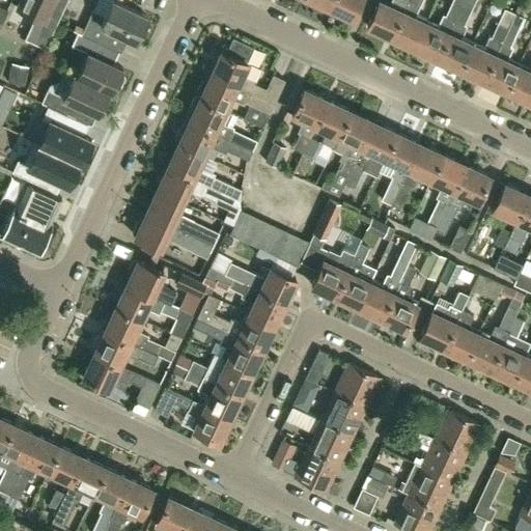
[(24,39),(45,49),(66,0),(18,0),(16,5),(35,15),(24,39)]
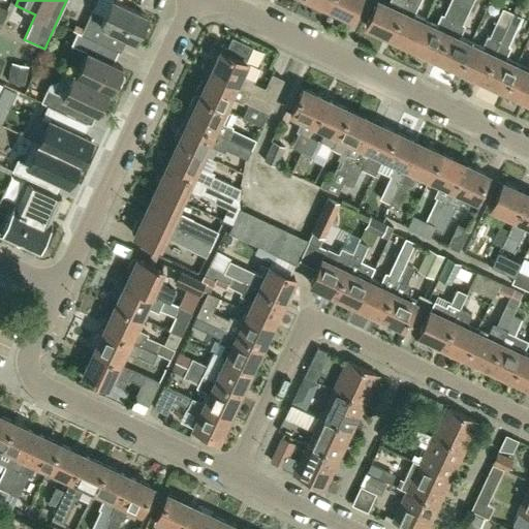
[(134,41),(147,17),(112,0),(111,0),(103,17),(92,10),(81,34),(103,44),(105,47),(113,31),(134,41)]
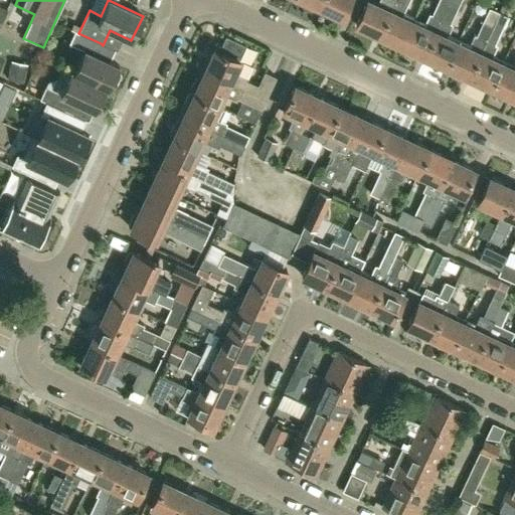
[(340,18),(348,0),(320,0),(318,6),(326,9),(325,11),(340,18)]
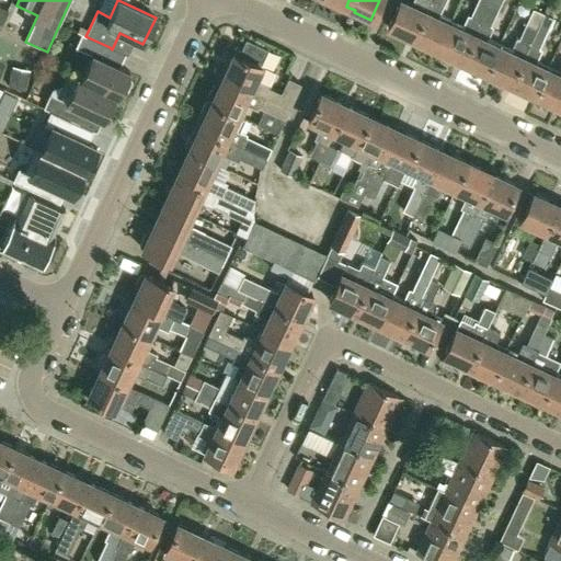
[(430,0),(413,0),(411,6),(399,0),(398,0),(386,26),(403,35),(403,33),(412,37),(430,0)]
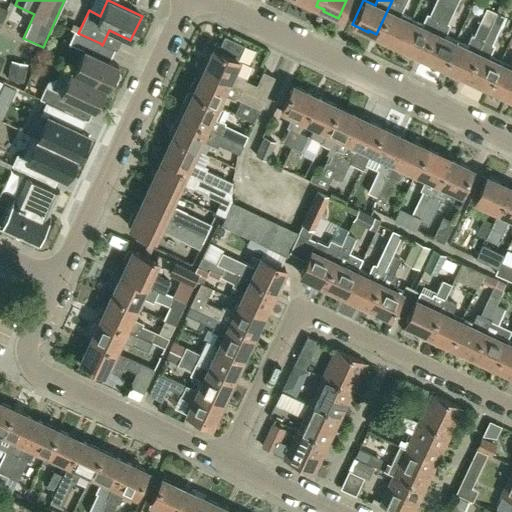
[(397,46),(409,21),(399,16),(405,4),(403,3),(404,0),(392,0),(376,34),(384,38),(383,39),(397,46)]
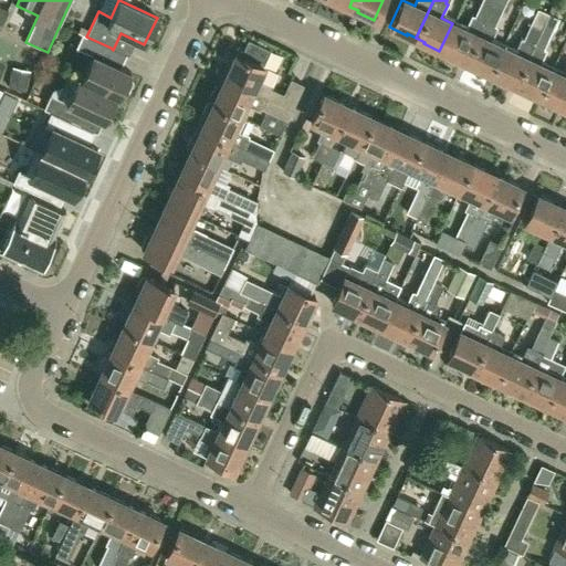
[(464,61),(493,0),(482,0),(474,17),(471,14),(464,29),(452,23),(439,51),(456,58),(456,56),(464,61)]
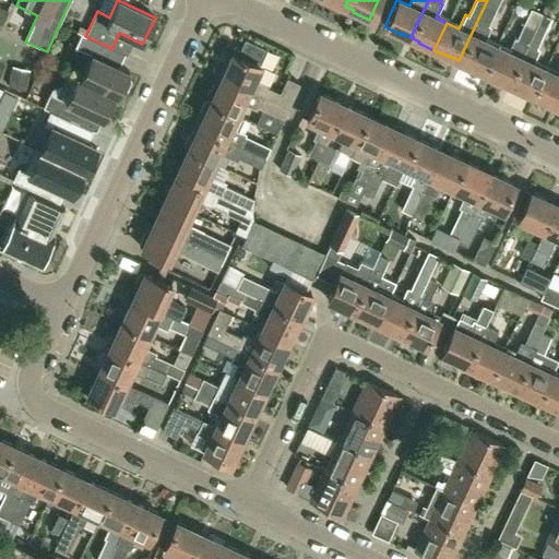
[(483,72),(496,46),(485,42),(491,27),(488,26),(500,0),(487,0),(459,60),(467,63),(467,66),(483,72)]
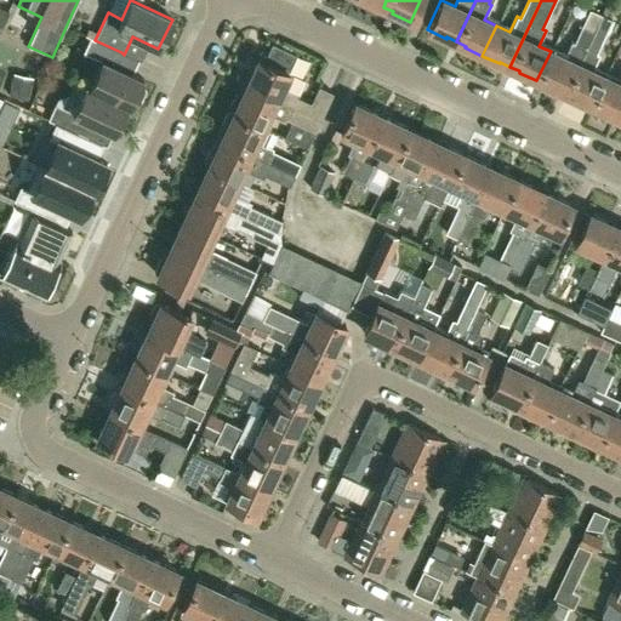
[(564,92),(600,15),(591,10),(575,44),(571,43),(564,58),(551,51),(536,80),(554,89),(554,87),(564,92)]
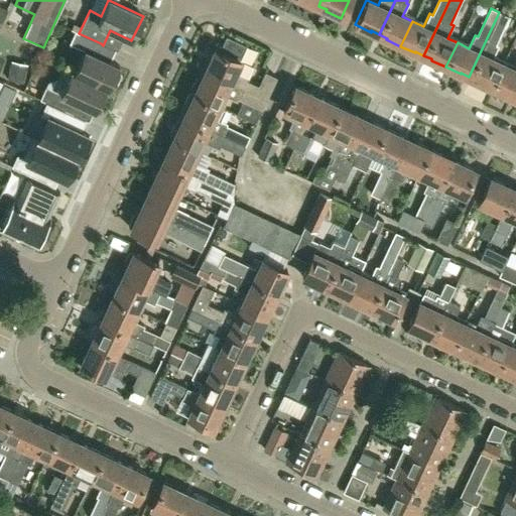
[(491,88),(502,63),(492,58),(498,46),(495,44),(508,17),(499,12),(469,77),(477,80),(476,82),(491,88)]
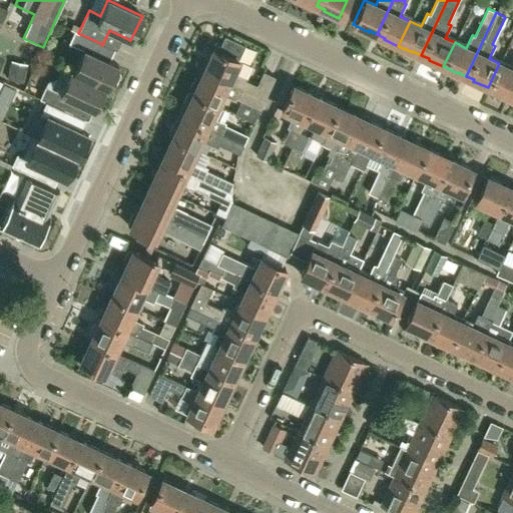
[(118,67),(94,55),(100,43),(78,33),(74,31),(69,44),(83,50),(73,72),(73,73),(105,88),(105,89),(107,90),(109,86),(115,84),(119,76),(117,70),(118,67)]
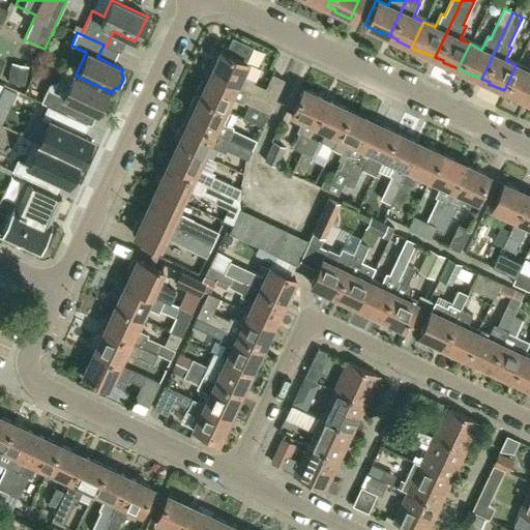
[(260,67),(246,61),(254,46),(233,36),(226,52),(222,50),(214,66),(215,66),(212,75),(249,91),(274,102),(285,80),(272,74),(265,88),(255,83),(256,81),(255,80),(260,67)]
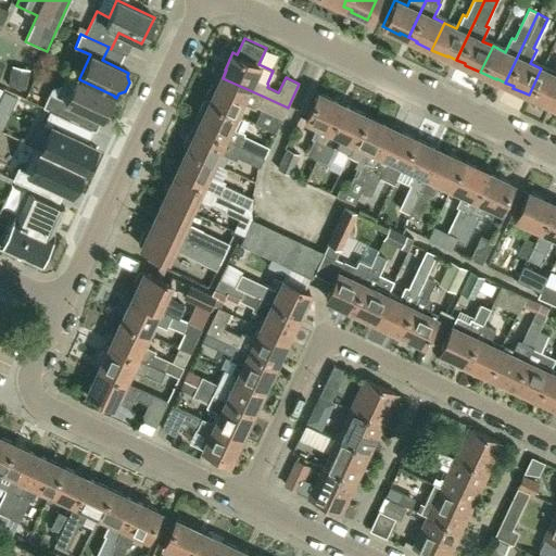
[(554,105),(555,99),(555,67),(553,74),(541,68),(529,95),(544,102),(545,101),(554,105)]
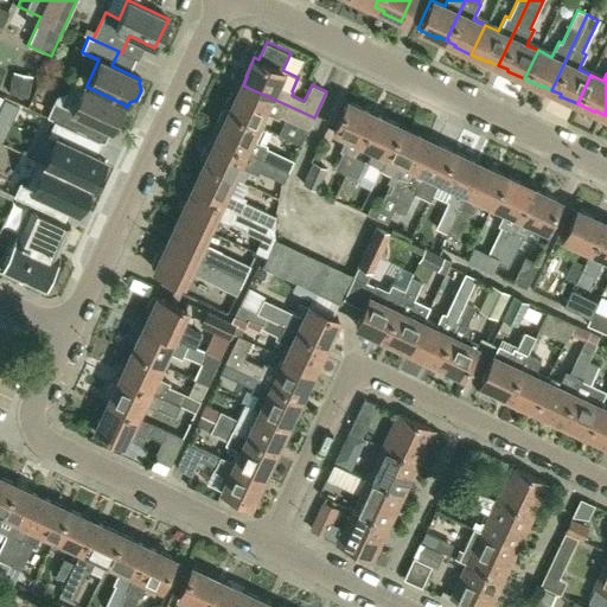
[(12,81),(8,95),(27,98),(30,84),(12,81)]
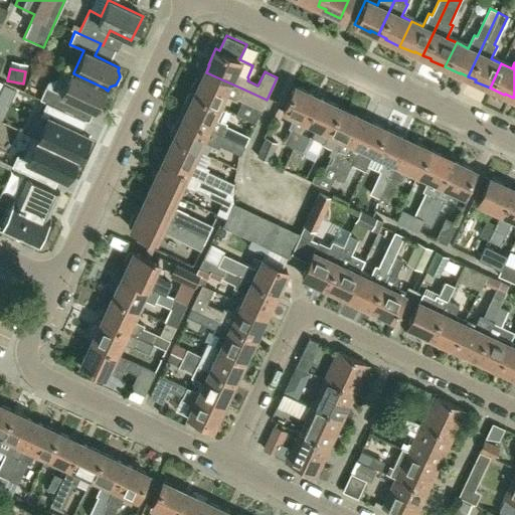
[(101,98),(106,90),(106,89),(73,73),(73,72),(70,71),(60,95),(45,88),(39,100),(45,103),(64,112),(70,100),(95,112),(95,111),(99,111),(104,101),(101,98)]
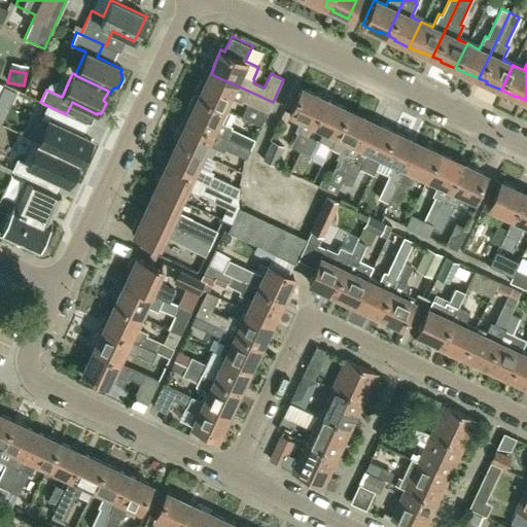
[(273,102),(248,91),(211,74),(207,82),(206,81),(205,82),(201,80),(196,91),(197,94),(199,96),(224,107),(230,97),(231,97),(243,103),(244,101),(247,102),(268,111),(273,102)]
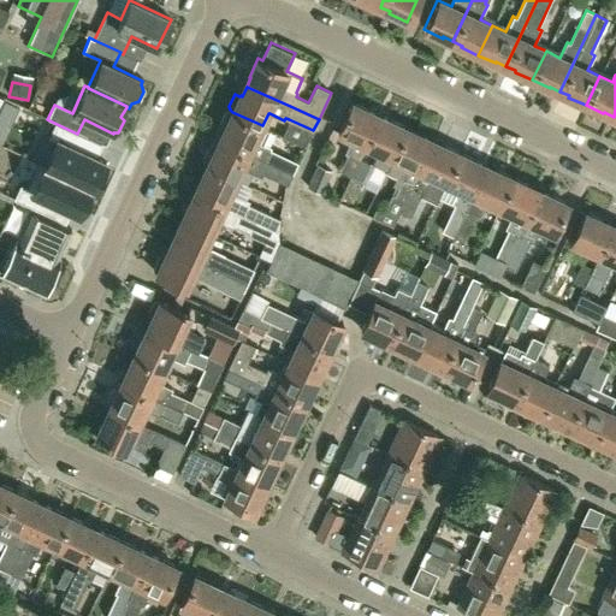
[(351,177),(360,159),(366,146),(379,117),(371,113),(371,111),(354,102),(341,131),(354,138),(347,154),(348,155),(341,171),(351,177)]
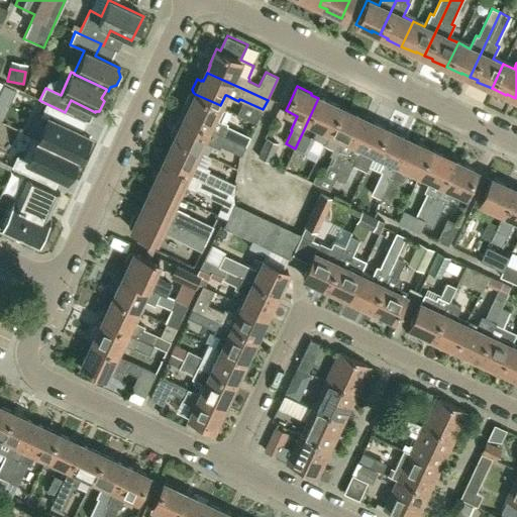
[(219,121),(225,109),(219,106),(220,105),(195,94),(195,95),(192,93),(187,96),(183,106),(190,109),(187,117),(245,144),(249,136),(225,126),(226,124),(219,121)]
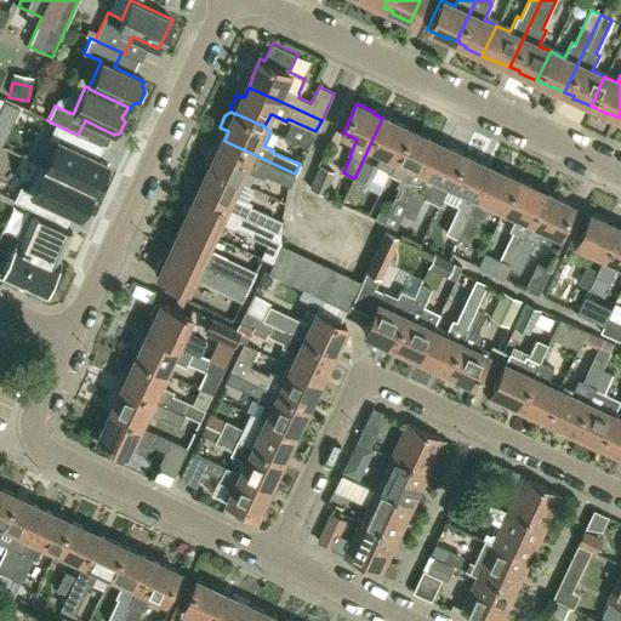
[(389,172),(410,129),(393,121),(392,123),(382,118),(369,147),(383,154),(377,166),(389,172)]
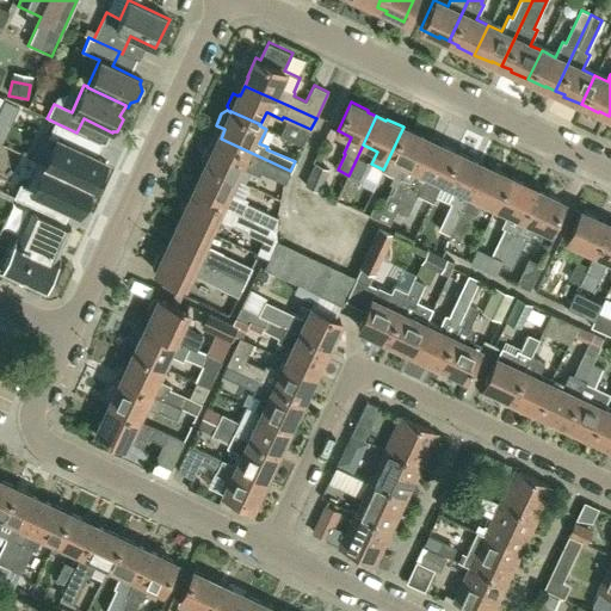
[(44,164),(43,164),(90,186),(92,187),(104,161),(71,146),(76,133),(54,122),(47,136),(55,140),(44,164)]
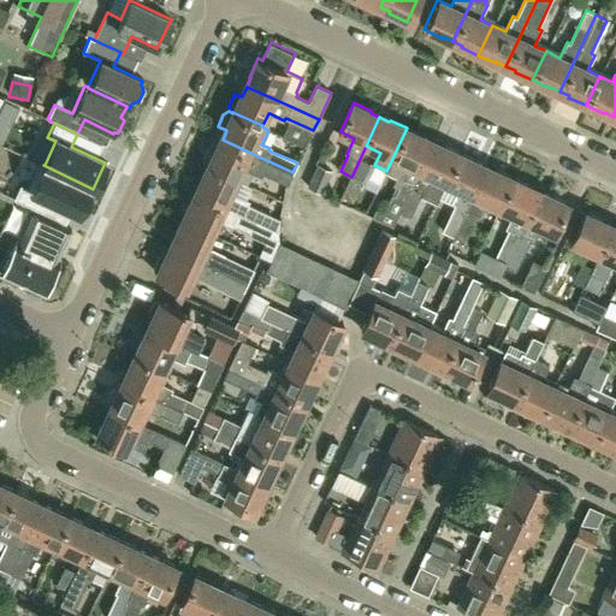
[(401,213),(432,142),(424,137),(424,136),(407,128),(386,171),(386,172),(397,178),(394,185),(398,187),(394,196),(392,195),(384,212),(377,208),(372,217),(391,226),(398,212),(401,213)]
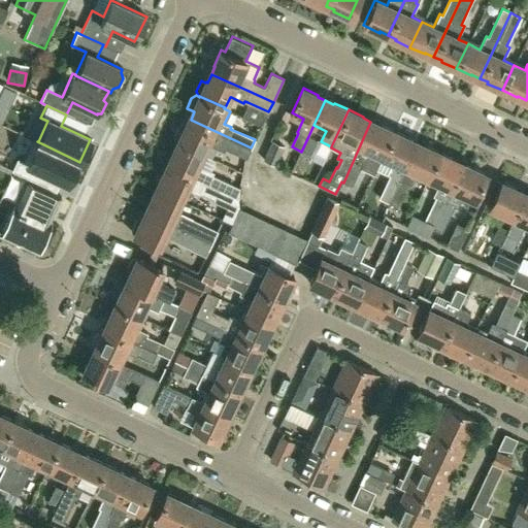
[(246,159),(251,147),(191,120),(187,128),(178,124),(173,136),(174,140),(178,142),(203,154),(210,157),(216,146),(224,151),(225,149),(246,159)]
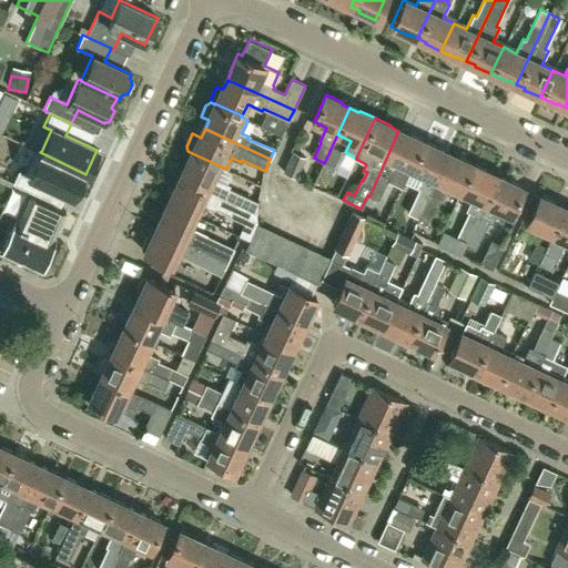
[(412,168),(425,141),(408,133),(407,135),(398,131),(369,196),(378,200),(387,180),(402,186),(412,168)]
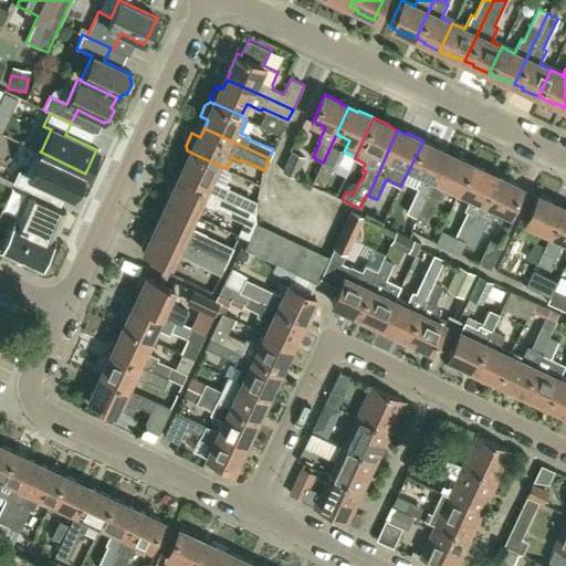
[(422,173),(416,187),(418,188),(407,212),(418,218),(447,154),(438,149),(439,148),(423,140),(410,167),(422,173)]
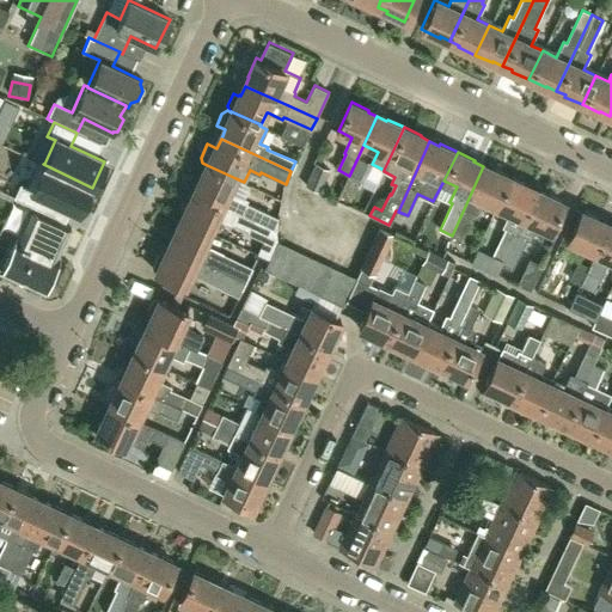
[(368,163),(357,158),(349,176),(340,196),(350,201),(368,163)]
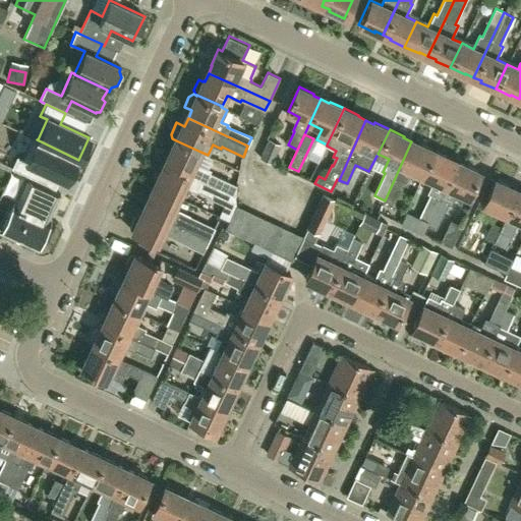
[(76,159),(37,139),(38,139),(33,136),(22,159),(17,156),(11,168),(35,179),(40,168),(66,180),(76,159)]
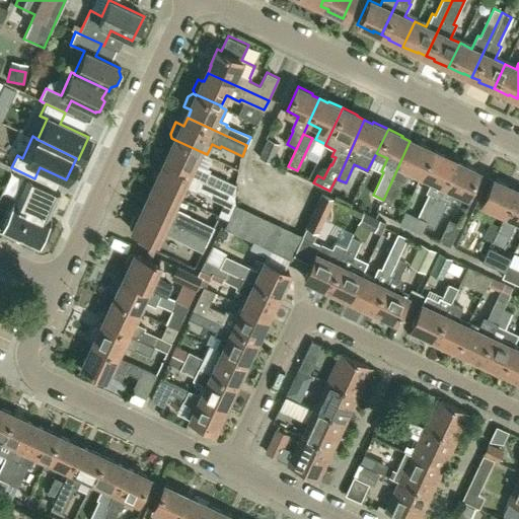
[(281,144),(270,139),(261,157),(272,162),(281,144)]
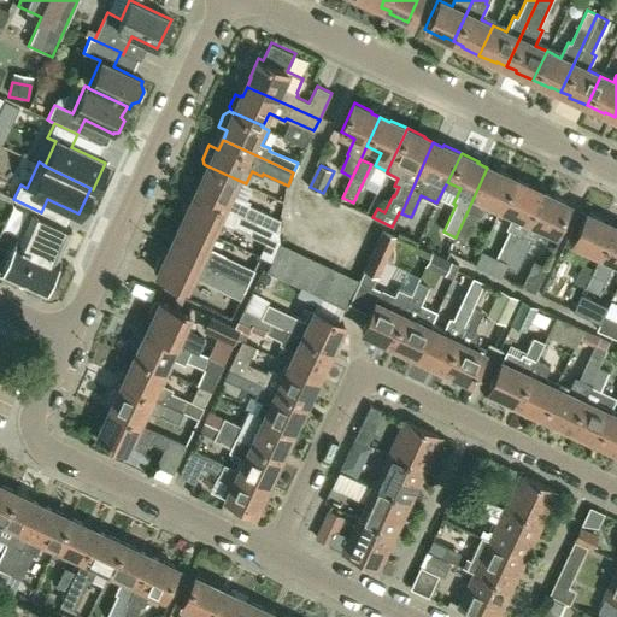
[(231,193),(238,180),(209,166),(200,184),(201,184),(198,194),(227,207),(239,213),(257,221),(256,222),(278,233),(280,219),(245,204),(247,200),(231,193)]
